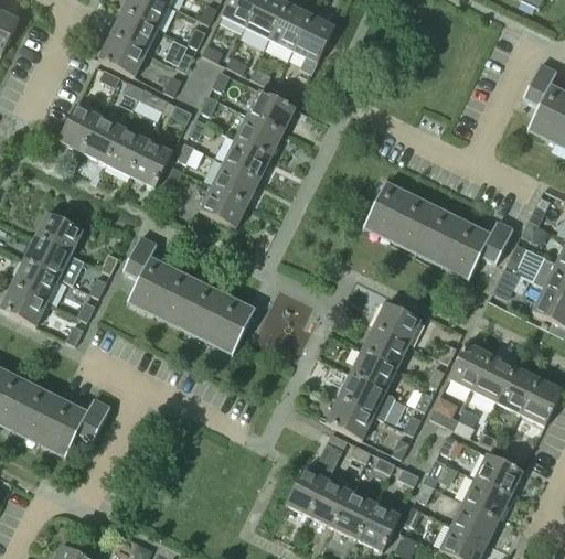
[(158,30),(169,6),(158,0),(127,0),(121,11),(158,30)]
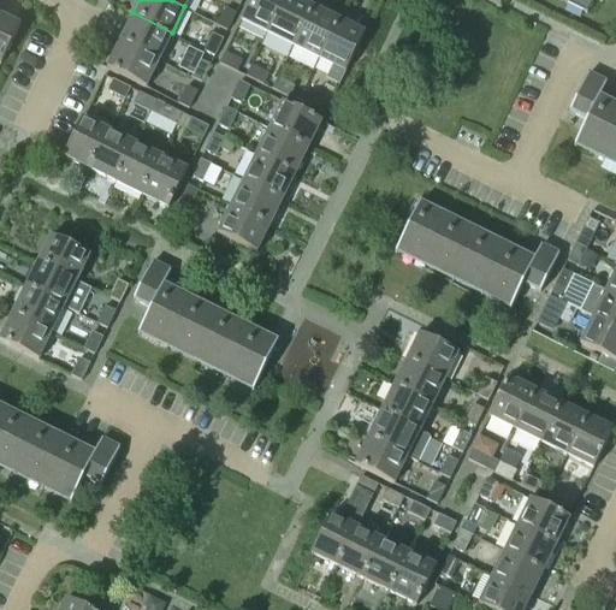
[(267,31),(283,0),(249,0),(241,18),(267,31)]
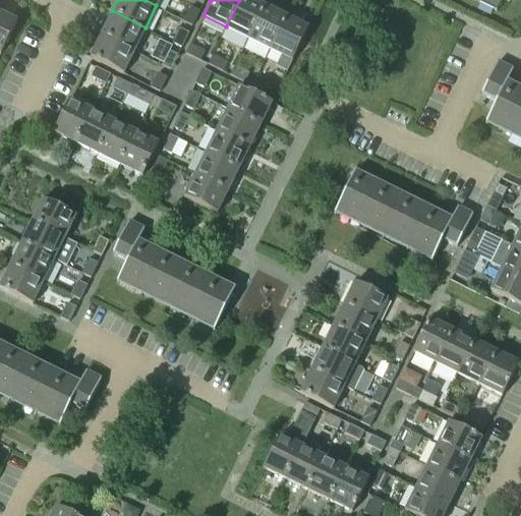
[(248,37),(265,4),(256,0),(239,0),(226,26),(248,37)]
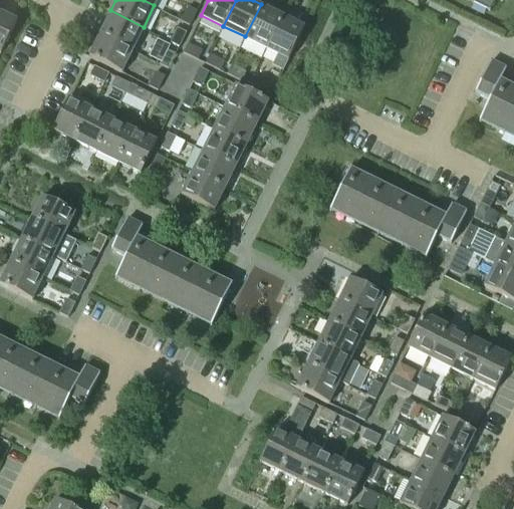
[(473,0),(491,8),(491,7),(490,7),(494,0),(473,0)]
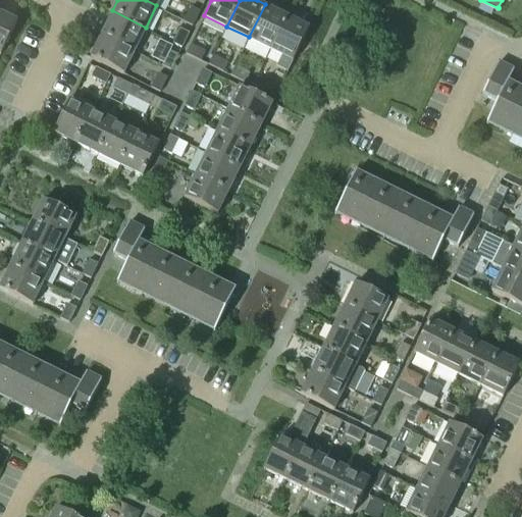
[(193,22),(200,8),(191,3),(184,18),(193,22)]
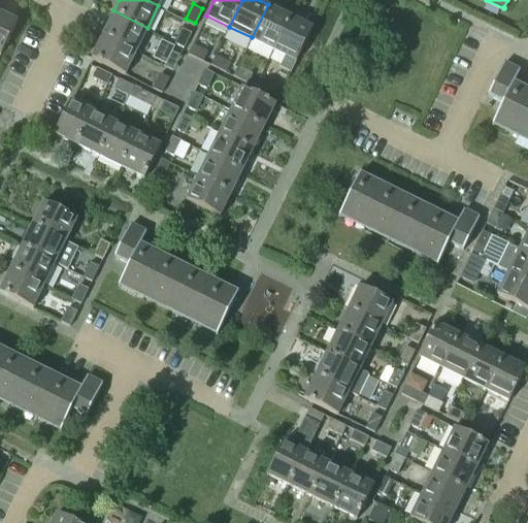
[(273,48),(290,14),(268,4),(252,37),(273,48)]
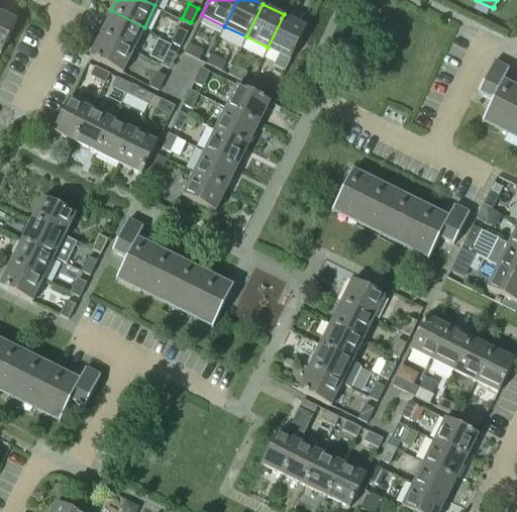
[(0,49),(1,50),(17,17),(0,9),(0,49)]
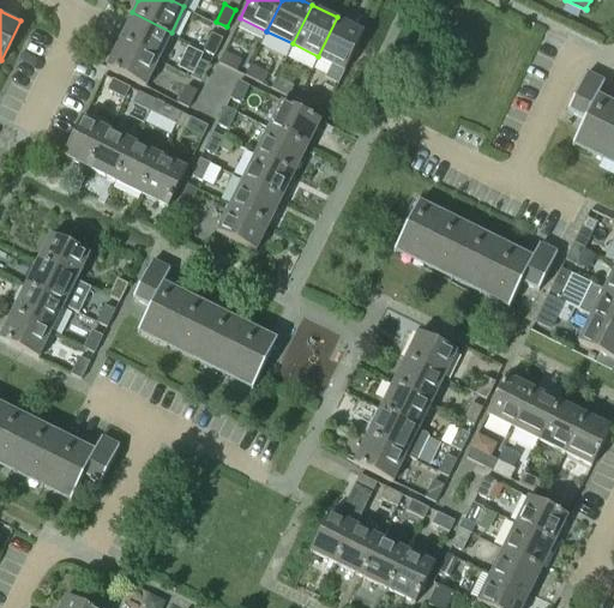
[(158,58),(172,32),(132,12),(119,38),(158,58)]
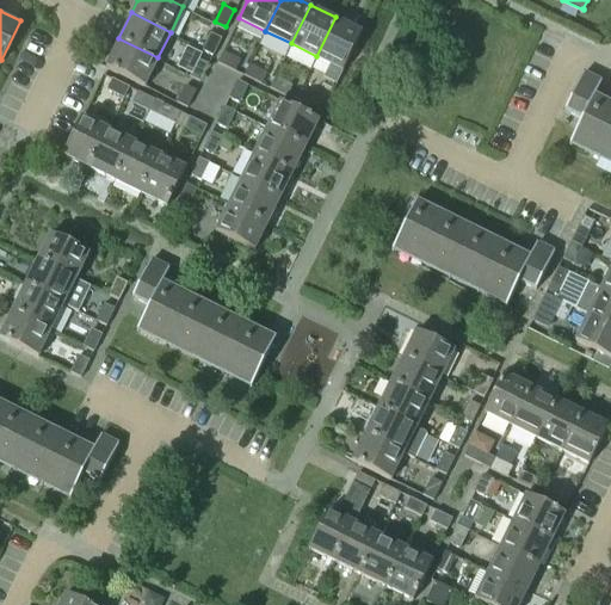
[(362,30),(335,17),(316,56),(328,62),(322,74),(337,81),(362,30)]
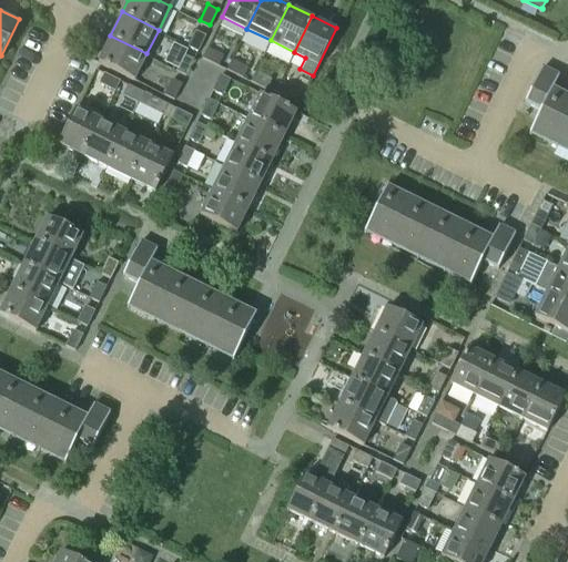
[(198,49),(205,32),(195,28),(188,43),(198,49)]
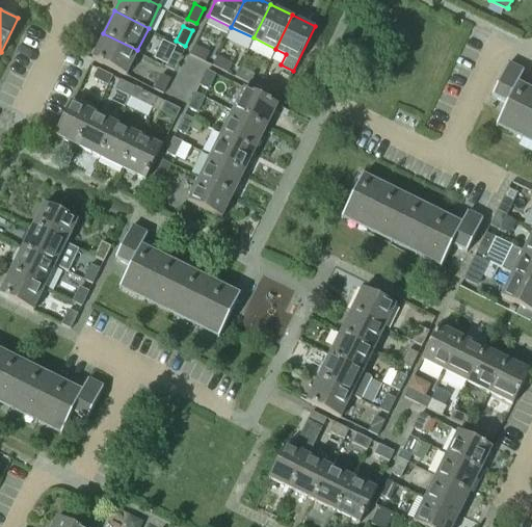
[(126,73),(127,73),(137,50),(103,33),(91,56),(126,73)]
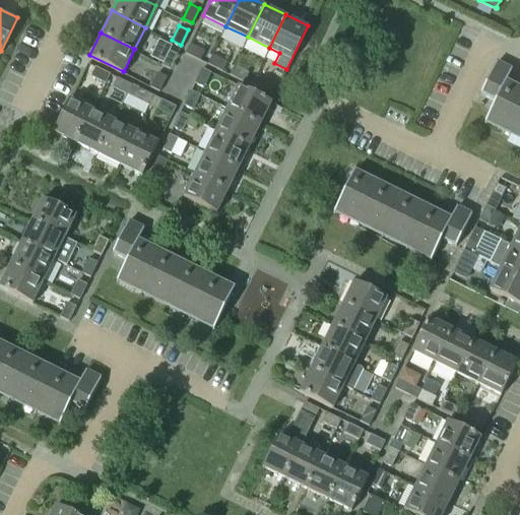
[(200,58),(204,49),(190,42),(185,51),(200,58)]
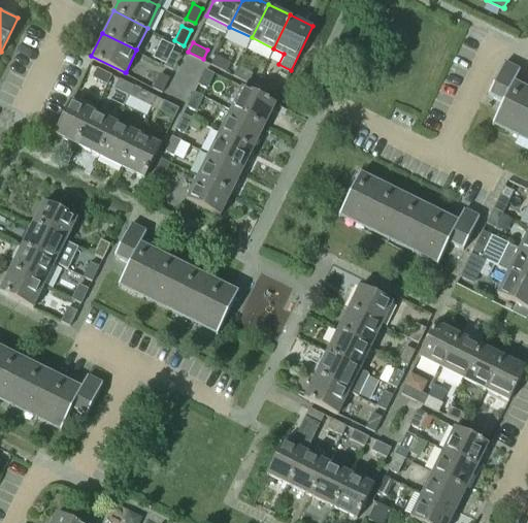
[(173,67),(180,53),(171,47),(164,63),(173,67)]
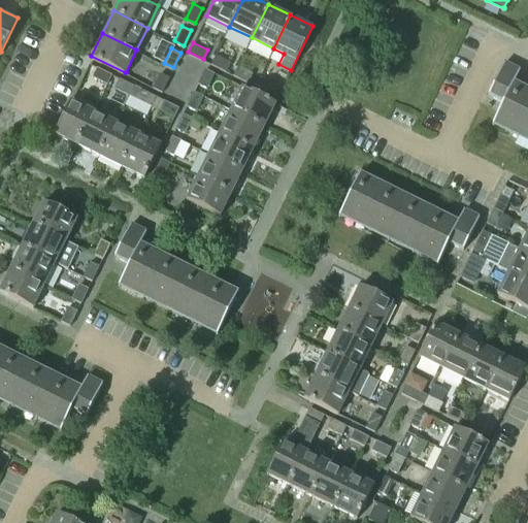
[(226,70),(230,61),(216,54),(210,63),(226,70)]
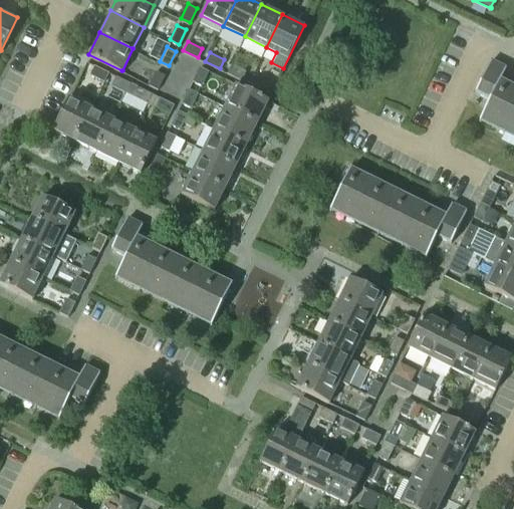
[(491,59),(475,91),(481,93),(489,98),(485,107),(479,119),(503,132),(513,137),(513,90),(498,83),(506,67),(491,59)]
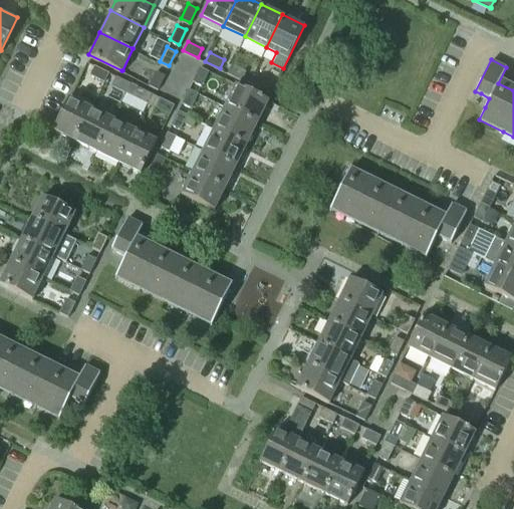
[(103,79),(108,71),(93,63),(89,72),(103,79)]
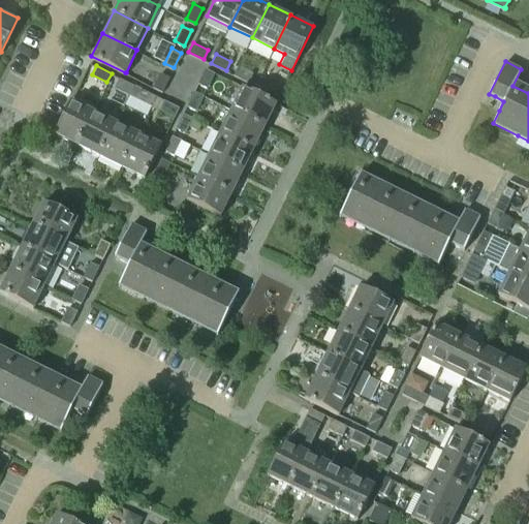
[(248,82),(253,72),(238,65),(234,74),(248,82)]
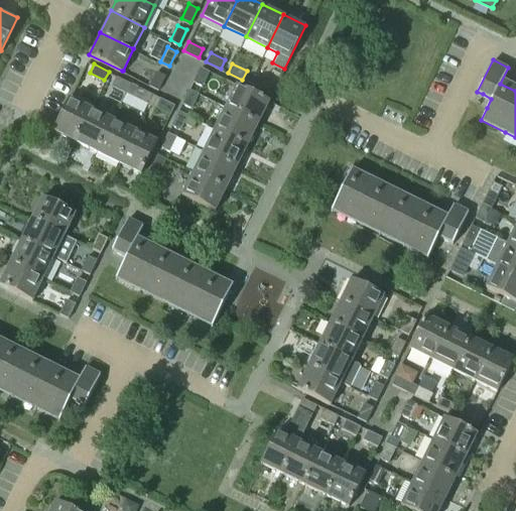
[(203,85),(210,71),(201,66),(194,80),(203,85)]
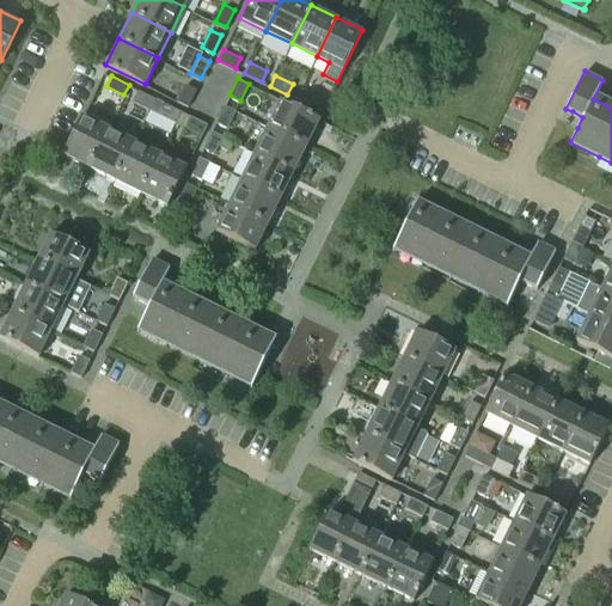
[(188,104),(196,87),(185,81),(177,99),(188,104)]
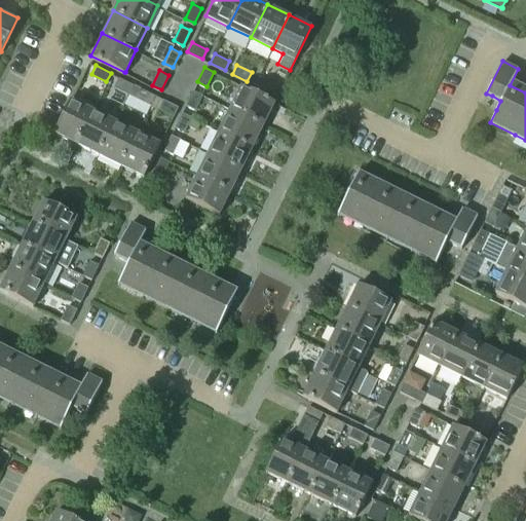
[(269,92),(273,83),(259,75),(254,84),(269,92)]
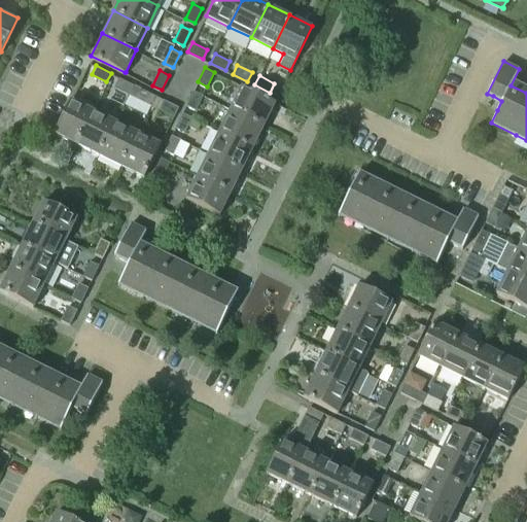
[(129,93),(133,83),(118,76),(113,85),(129,93)]
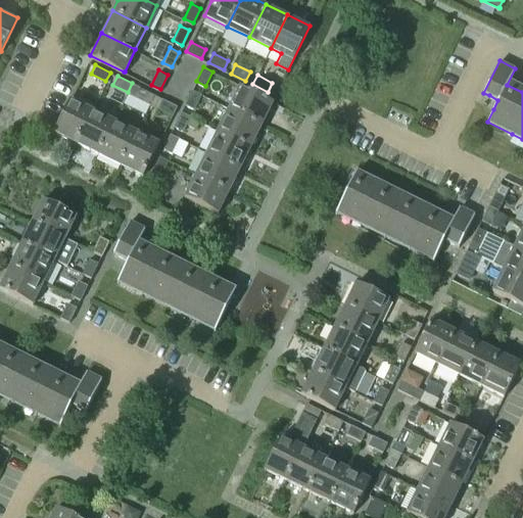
[(263,124),(273,101),(240,84),(229,106),(263,124)]
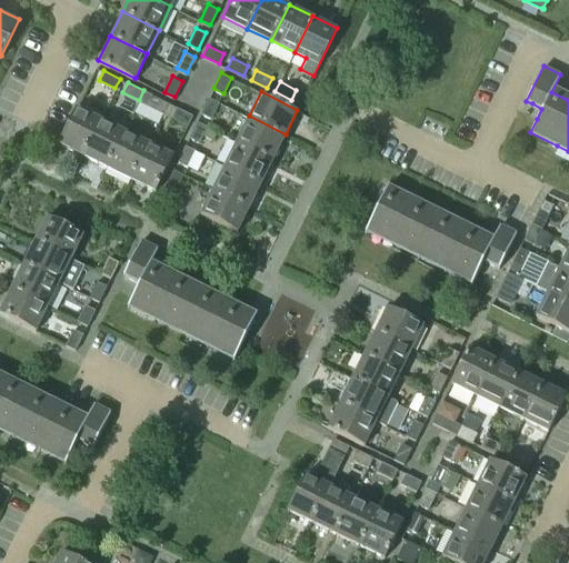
[(162,112),(168,102),(151,94),(147,104),(162,112)]
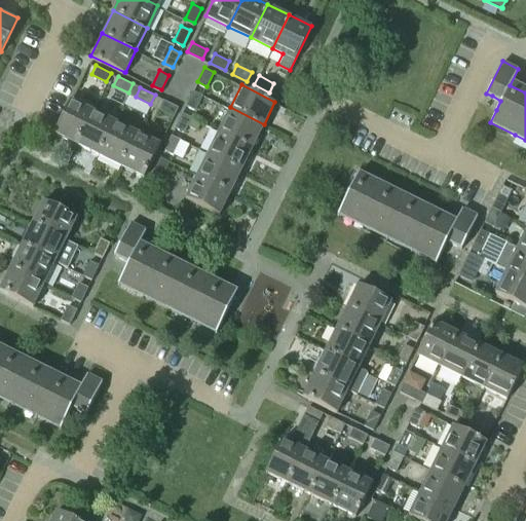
[(195,108),(202,94),(193,89),(186,104),(195,108)]
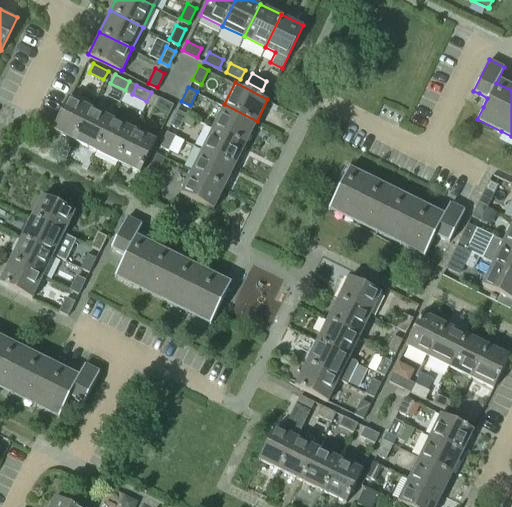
[(74,139),(91,106),(68,95),(52,128),(74,139)]
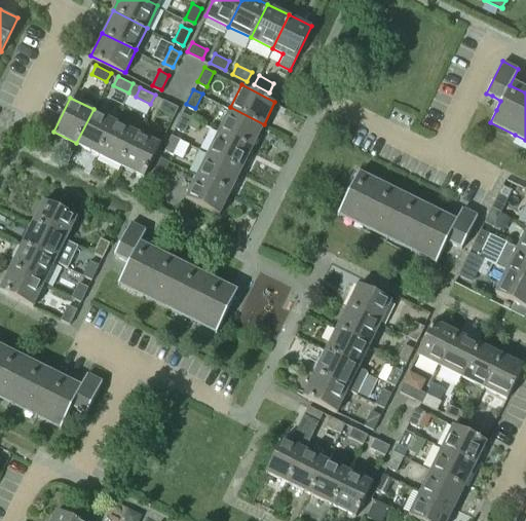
[(173,115),(178,106),(162,98),(158,107),(173,115)]
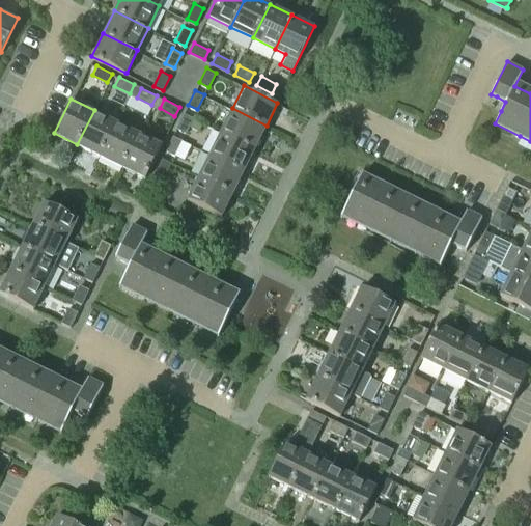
[(255,147),(267,126),(232,108),(221,131),(255,147)]
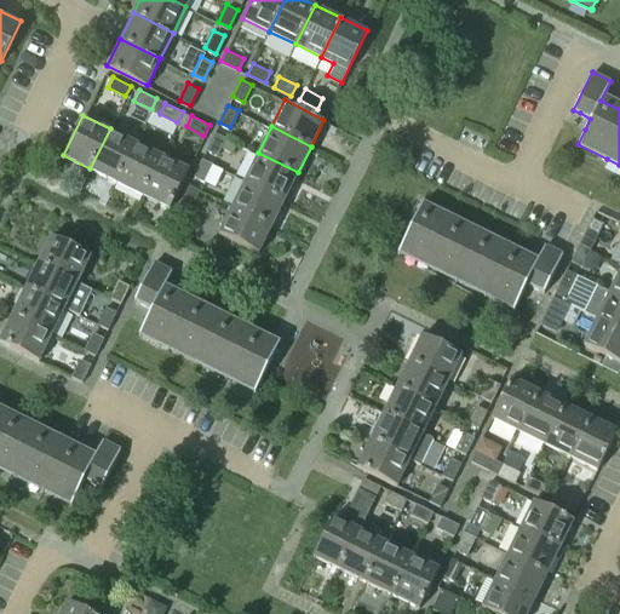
[(116,182),(136,142),(110,128),(90,168),(116,182)]
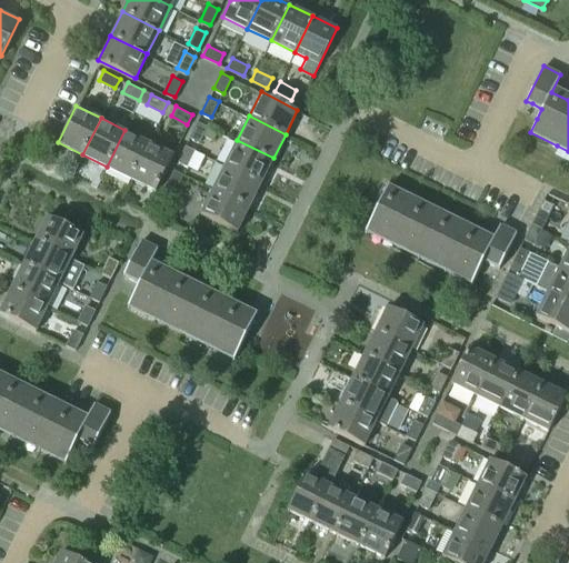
[(197,121),(189,137),(199,141),(203,134),(213,139),(217,130),(207,126),(197,121)]
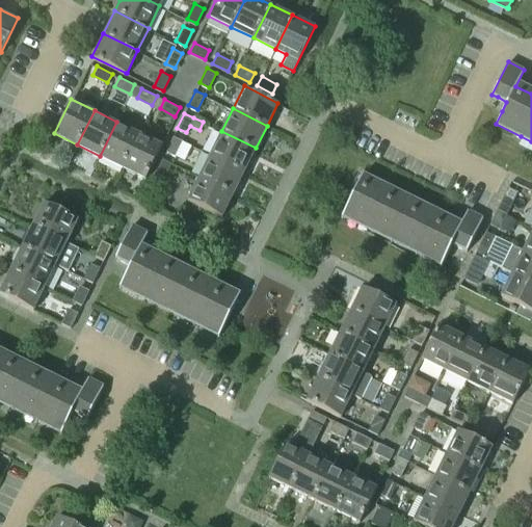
[(123,166),(139,133),(116,122),(100,156),(123,166)]
